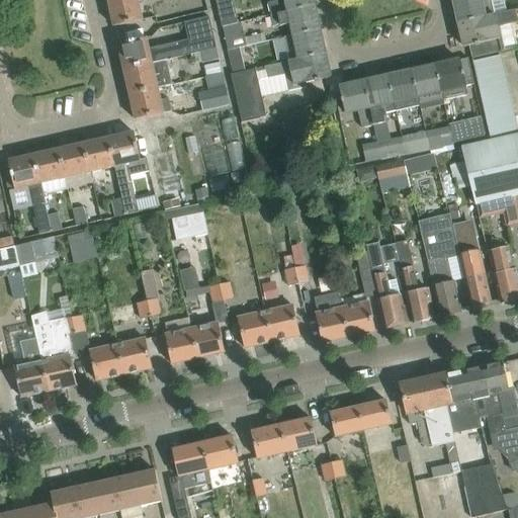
[(143,20),(138,0),(114,0),(108,1),(114,27),(143,20)]
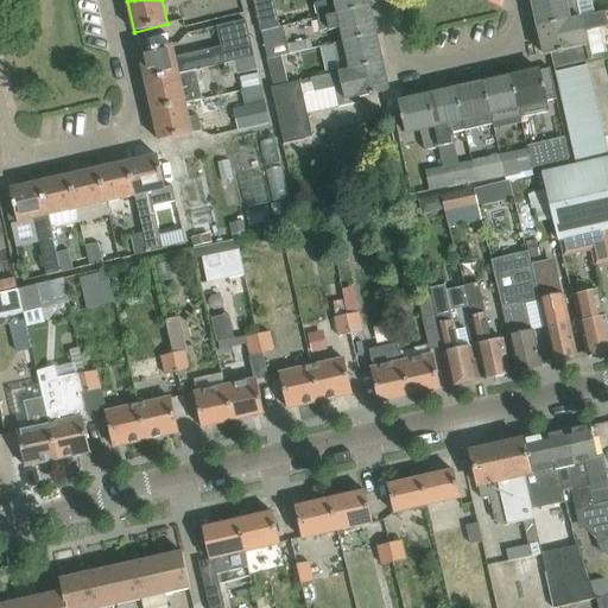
[(252,0),(260,33),(280,29),(279,26),(272,0),(252,0)]
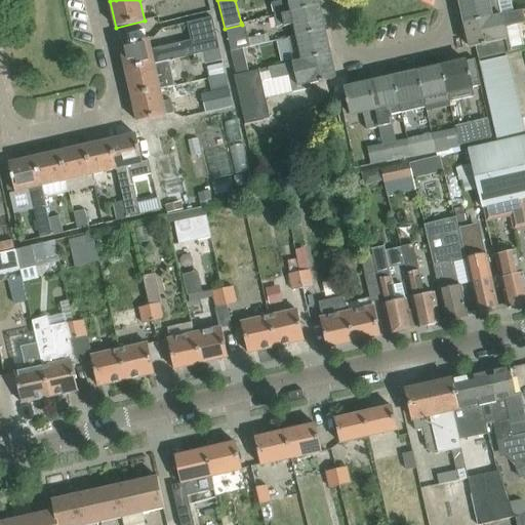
[(275,16),(283,14),(291,12),(319,6),(317,0),(283,0),(271,3),(275,16)]
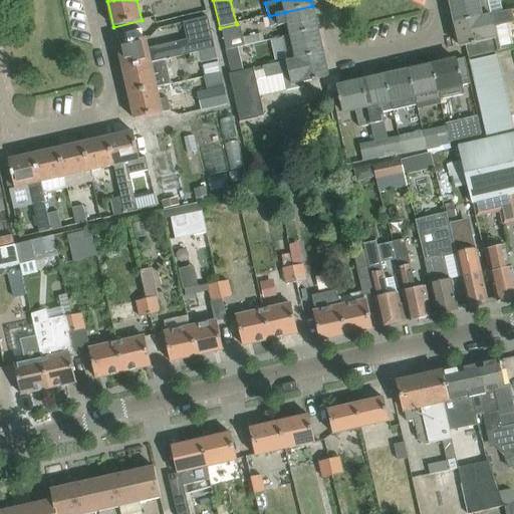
[(449,0),(455,24),(490,16),(490,15),(486,0),(449,0)]
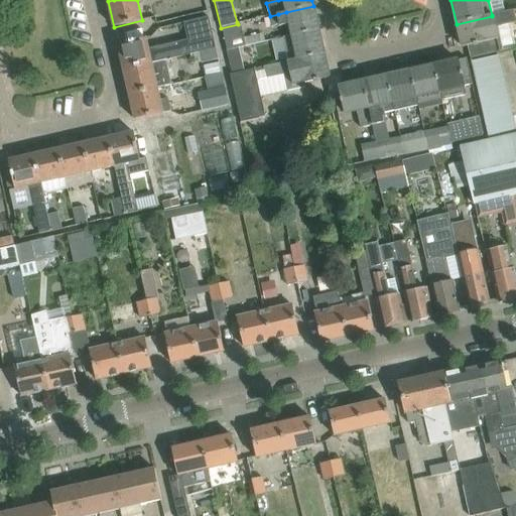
[(287,23),(290,34),(290,36),(318,29),(313,6),(286,12),(278,14),(280,25),(287,23)]
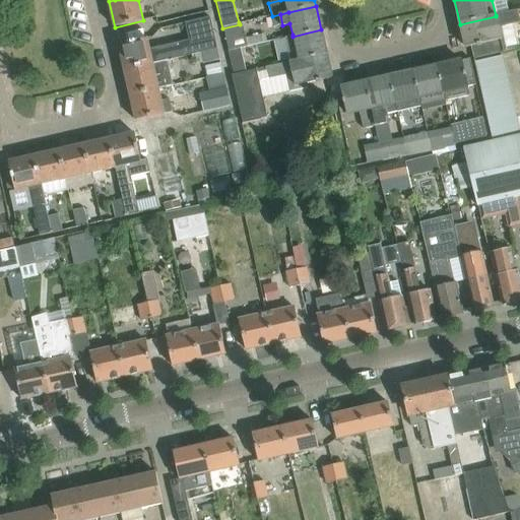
[(496,16),(460,24),(465,48),(471,47),(474,59),(504,53),(499,28),(519,24),(516,11),(496,15),(496,16)]
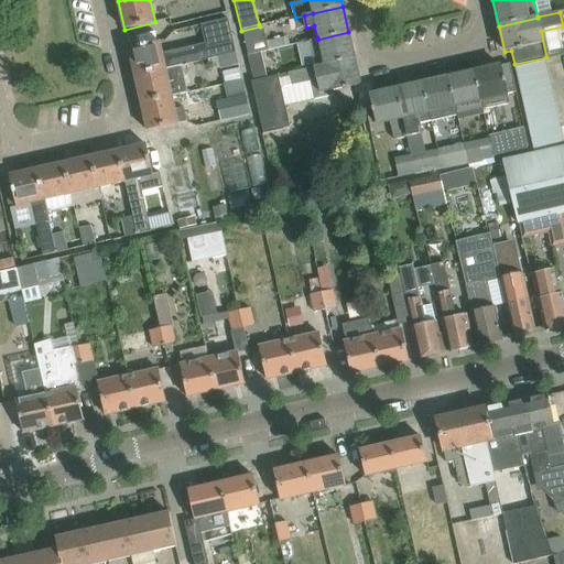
[(228,19),(227,17),(198,23),(205,49),(215,46),(218,57),(236,53),(228,19)]
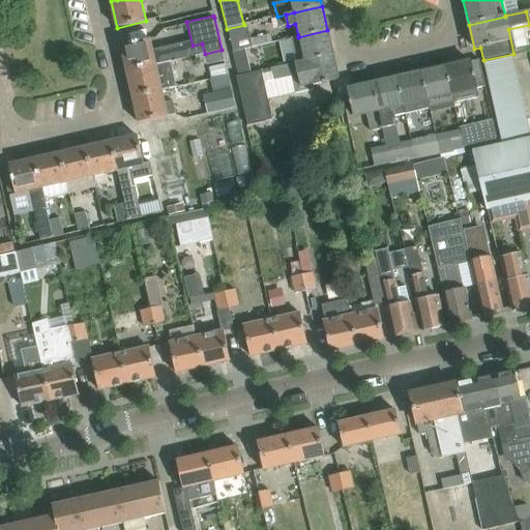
[(227,29),(233,53),(246,50),(246,49),(253,47),(251,38),(246,23),(243,23),(244,25),(227,29)]
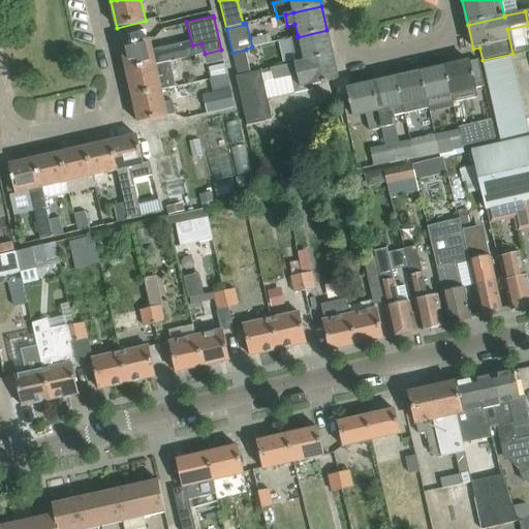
[(290,37),(296,62),(296,63),(332,55),(327,30),(298,37),(298,35),(290,37)]
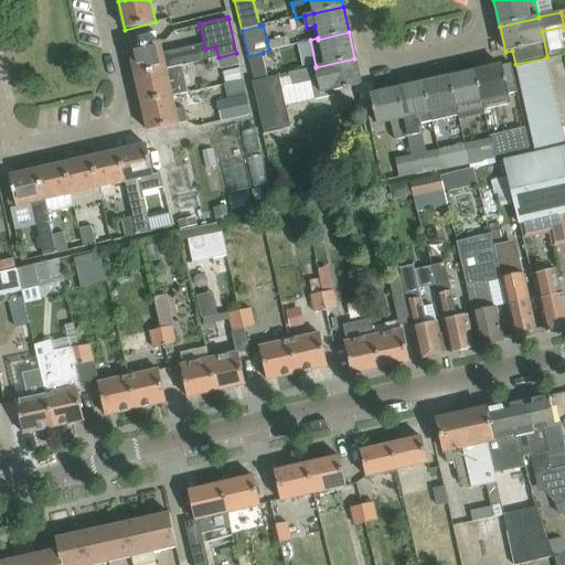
[(287,36),(267,41),(269,50),(289,45),(287,36)]
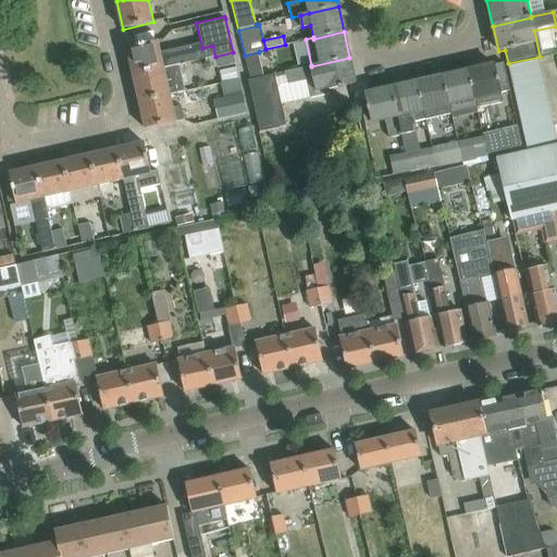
[(127,48),(133,76),(178,65),(180,65),(176,51),(161,54),(158,41),(127,48)]
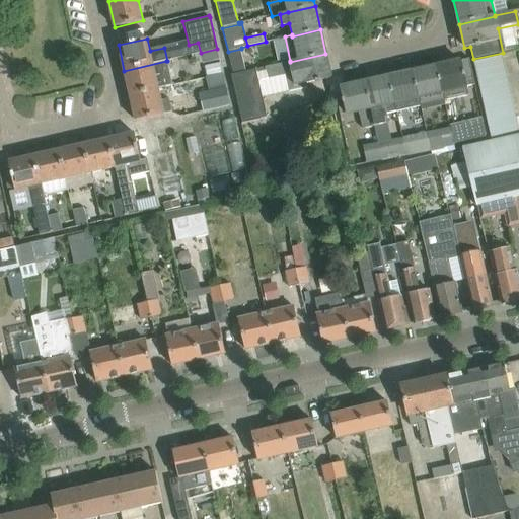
[(228,52),(233,75),(234,76),(247,72),(247,71),(241,49),(228,52)]
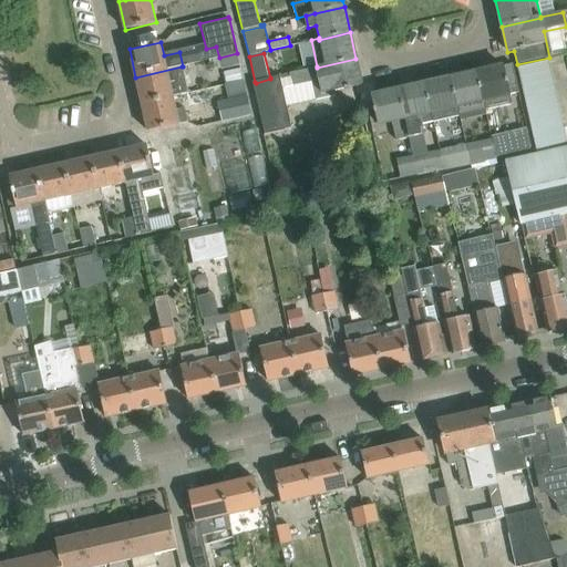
[(240,65),(237,54),(219,59),(222,70),(240,65)]
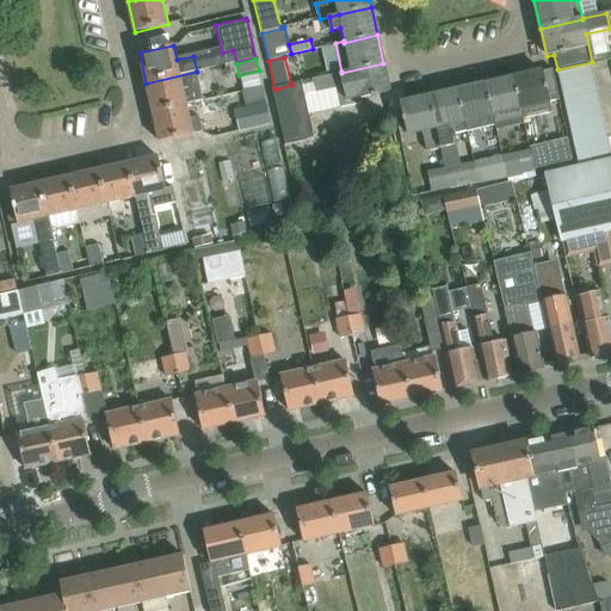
[(341,73),(341,72),(313,78),(316,91),(335,87),(341,109),(362,103),(362,98),(372,96),(372,97),(377,96),(376,94),(390,92),(383,63),(341,73)]
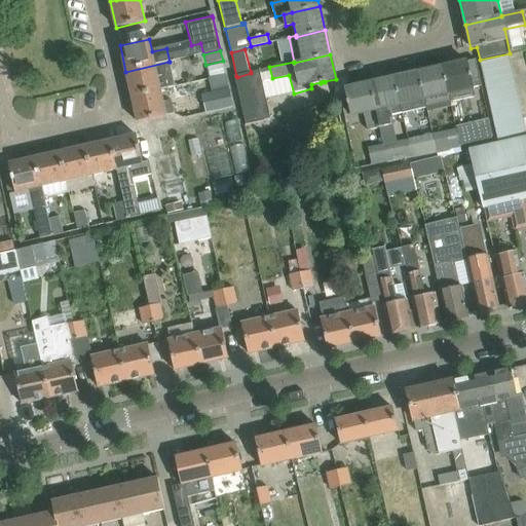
[(483,63),(500,143),(525,137),(525,128),(511,57),(483,63)]
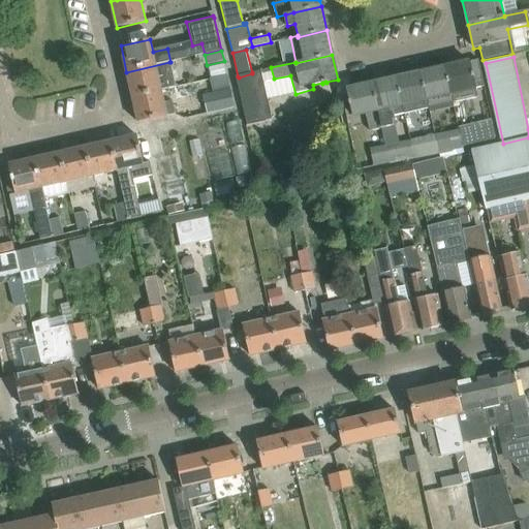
[(478,60),(444,67),(453,102),(477,96),(475,88),(484,86),(478,60)]
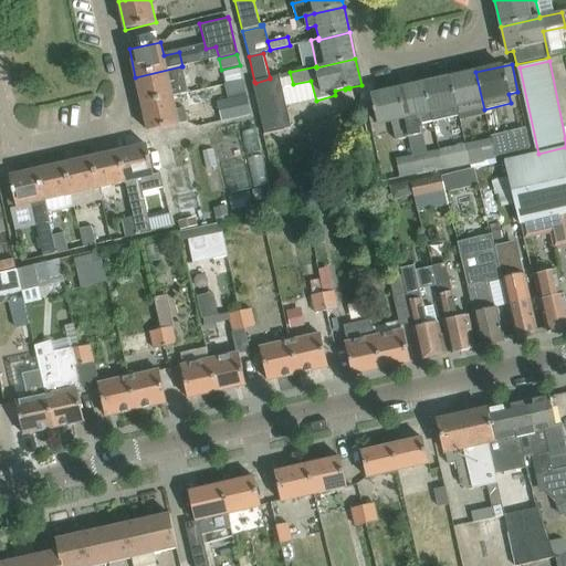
[(188,94),(181,66),(135,77),(142,104),(173,97),(188,94)]
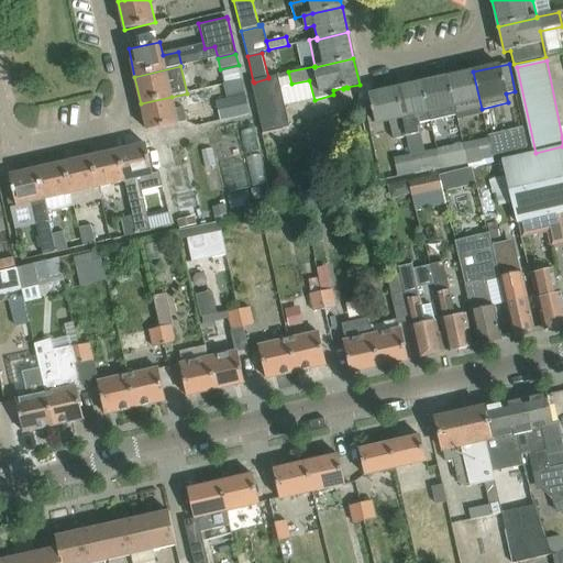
[(242,80),(239,68),(222,72),(225,85),(242,80)]
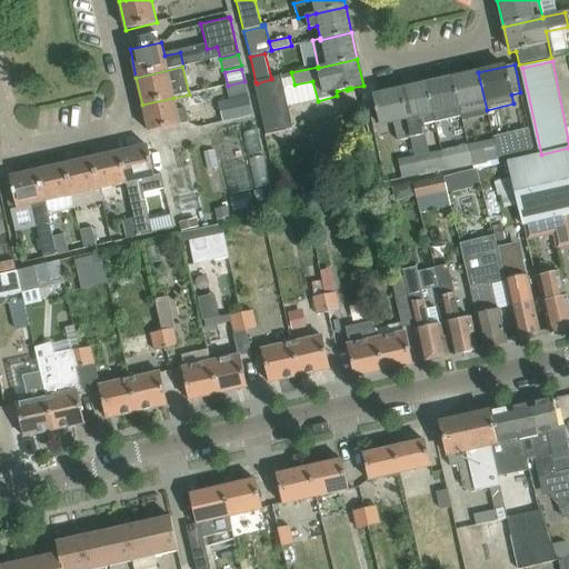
[(462,70),(450,72),(460,116),(461,116),(462,121),(489,115),(487,110),(478,72),(463,76),(462,70)]
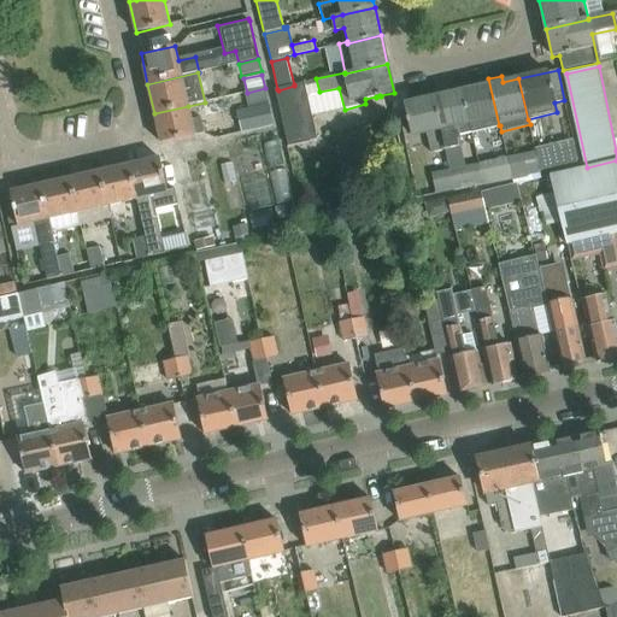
[(479,88),(462,92),(469,123),(471,133),(499,125),(488,78),(477,81),(479,88)]
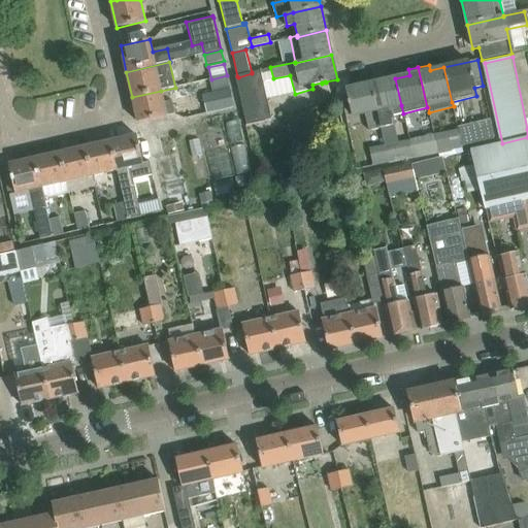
[(235,76),(242,107),(268,101),(261,70),(252,72),(252,73),(238,77),(237,76),(235,76)]
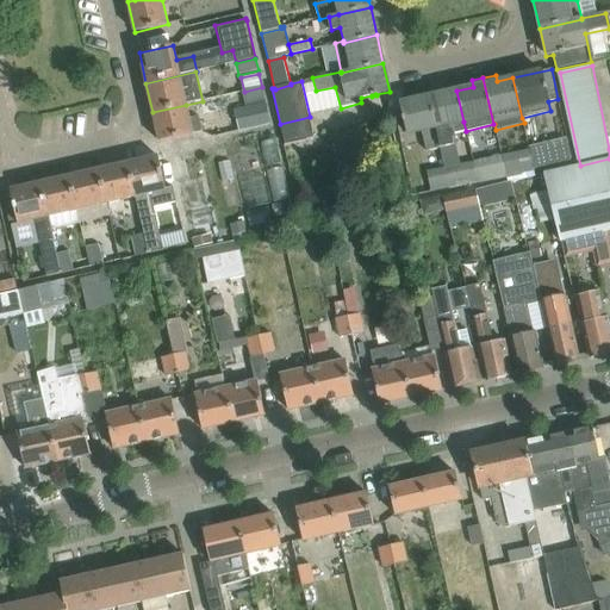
[(271,124),(262,87),(244,92),(242,92),(246,104),(234,107),(240,131),(271,124)]
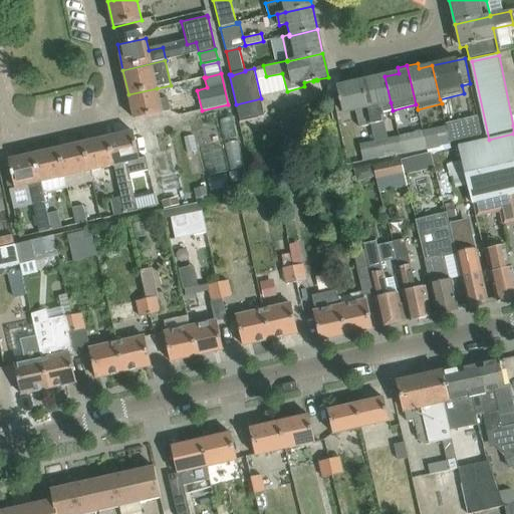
[(384,76),(360,81),(370,124),(386,120),(381,104),(391,102),(384,76)]
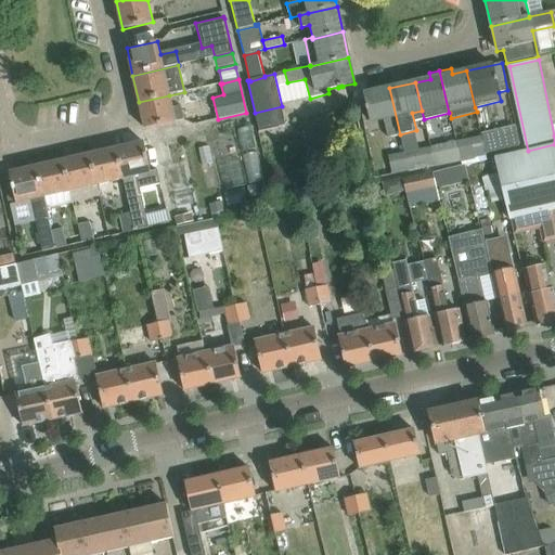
[(400,134),(389,88),(364,94),(368,106),(366,106),(366,111),(369,111),(371,123),(384,119),(388,138),(400,134)]
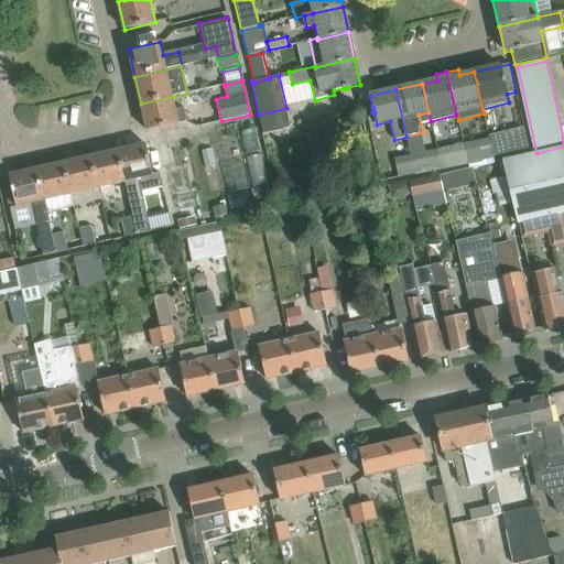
[(187,122),(184,108),(175,110),(172,97),(141,104),(148,131),(179,125),(186,122),(187,122)]
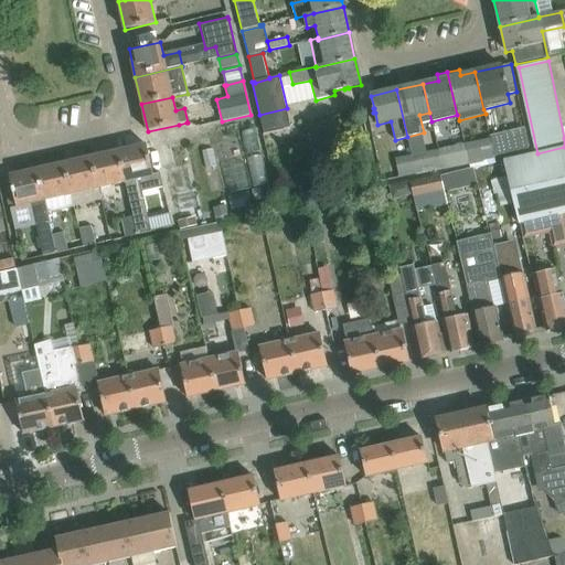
[(287,108),(259,115),(264,134),(291,128),(287,108)]
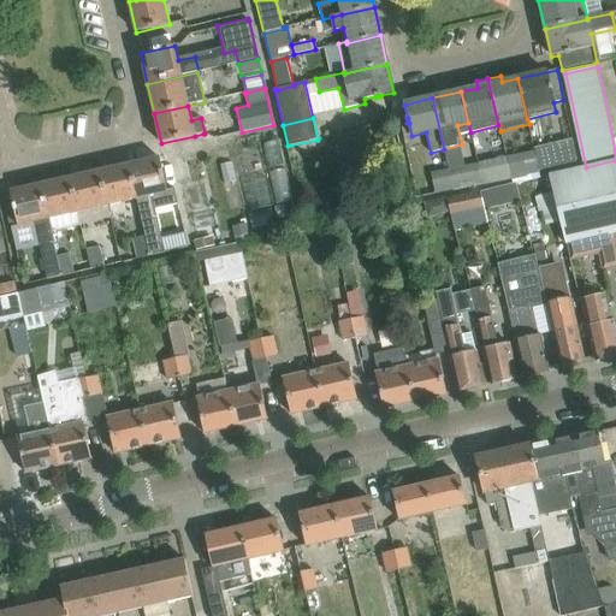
[(573,142),(554,146),(558,169),(579,165),(573,142)]
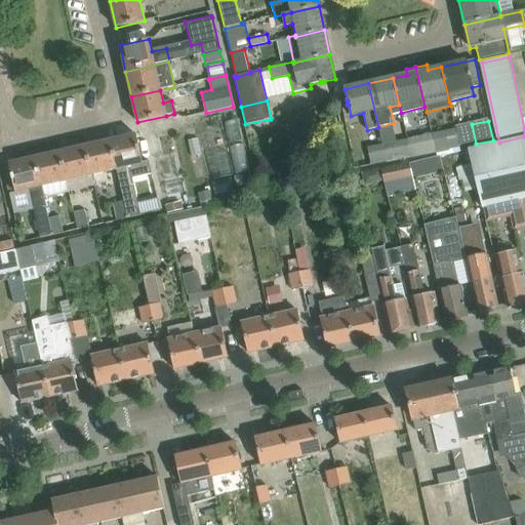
[(432,133),(431,134),(435,152),(459,147),(455,128),(432,132),(432,133)]
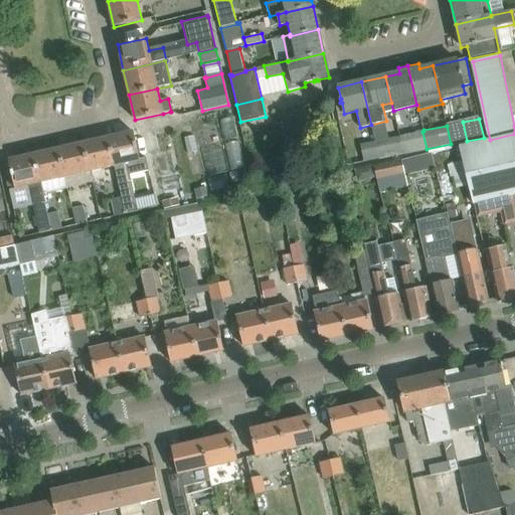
[(422,132),(399,136),(403,154),(426,149),(422,132)]
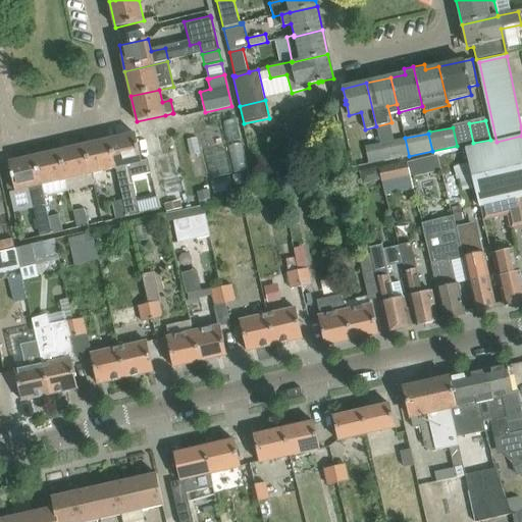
[(132,178),(151,174),(148,160),(142,161),(136,135),(109,140),(116,168),(123,200),(126,216),(140,213),(132,178)]
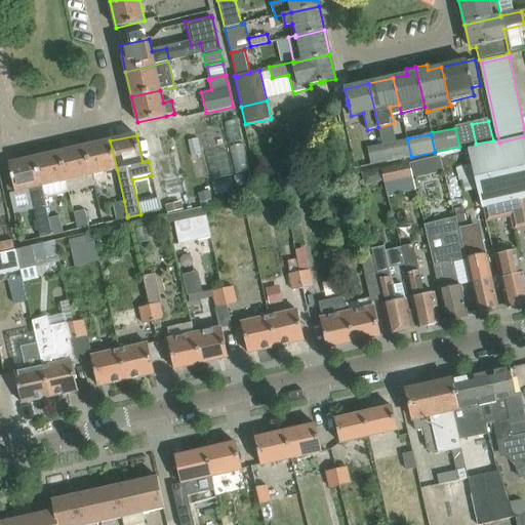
[(483,208),(522,199),(524,198),(524,136),(499,143),(499,144),(470,150),(483,208)]
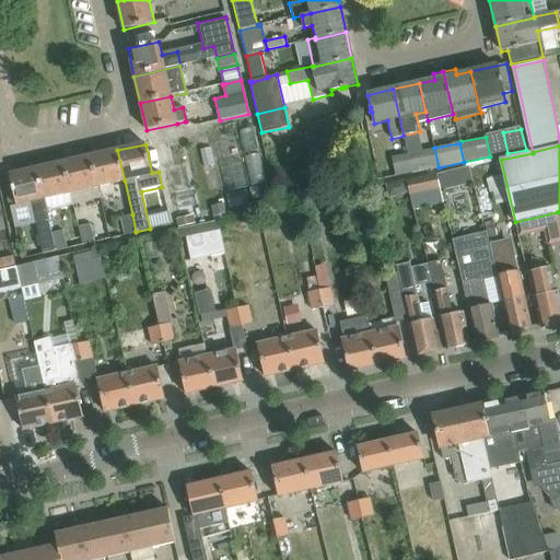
[(434,148),(408,153),(412,173),(439,167),(434,148)]
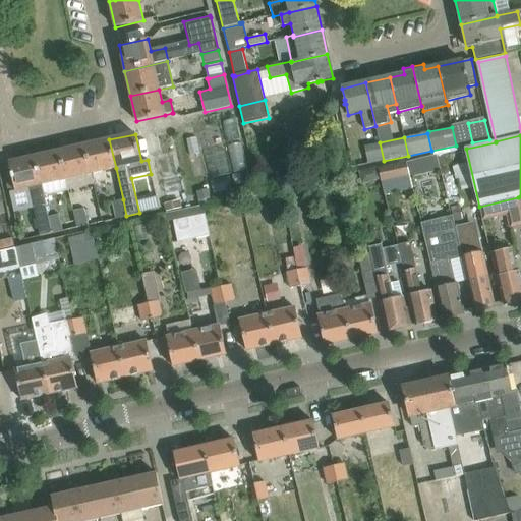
[(116,168),(109,139),(84,146),(91,174),(116,168)]
